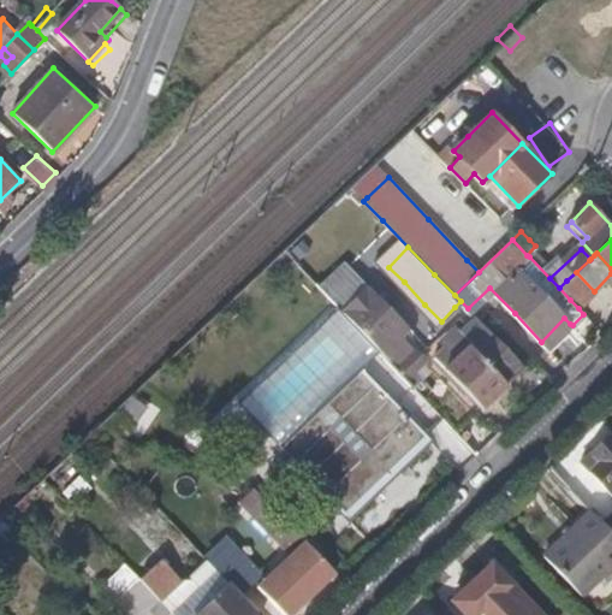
[(360,294),(368,285),(354,271),(344,261),(319,285),(343,311),(360,294)]
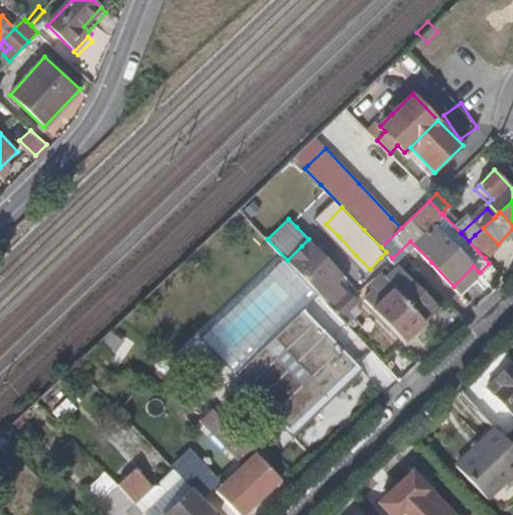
[(498,244),(483,228),(475,235),(491,251),(498,244)]
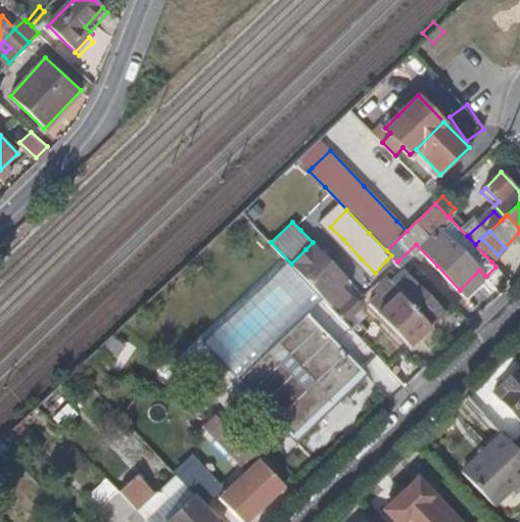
[(498,254),(481,238),(475,244),(484,254),(491,262),(498,254)]
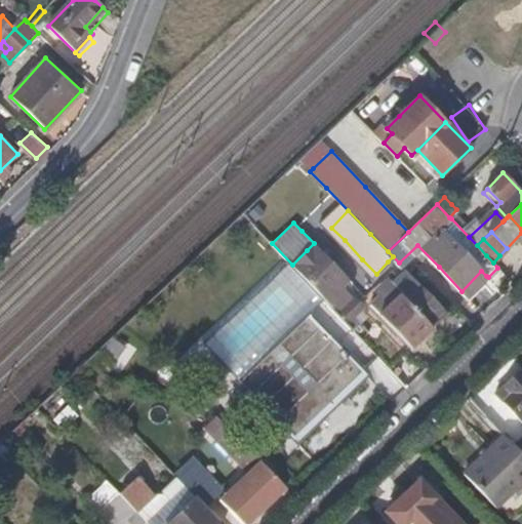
[(348,280),(335,267),(323,253),(314,243),(307,250),(325,269),(343,288),(349,280),(348,280)]
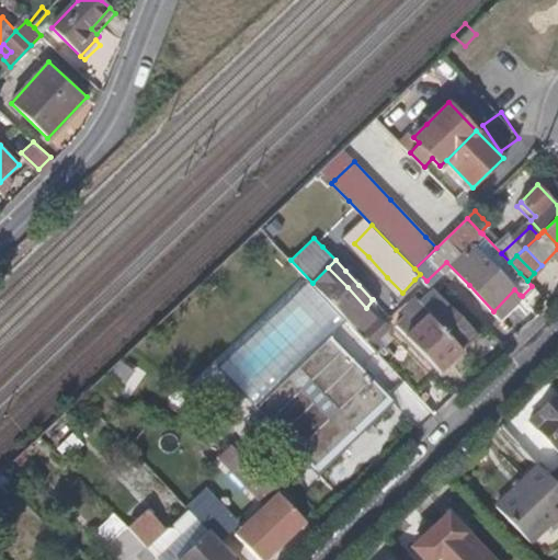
[(366,308),(348,287),(328,267),(312,283),(318,288),(373,346),(388,331),(377,320),(366,308)]
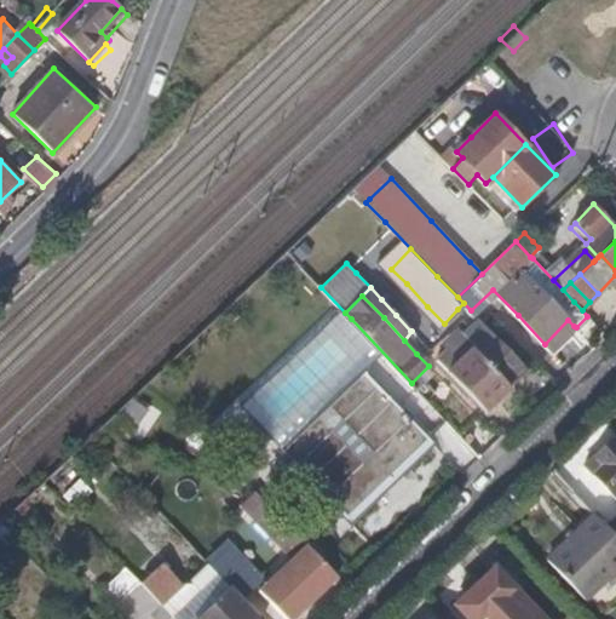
[(427,400),(412,383),(351,319),(345,313),(281,373),(237,416),(263,443),(260,447),(274,460),(286,447),(305,466),(335,497),(350,513),(374,488),(402,462),(445,419),(427,400)]
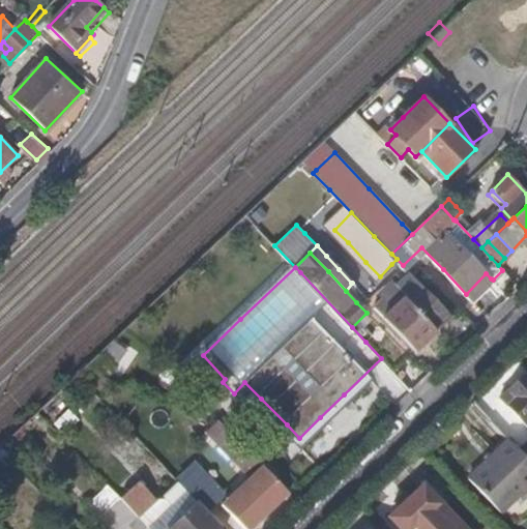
[(436,301),(416,281),(409,273),(401,281),(398,284),(386,294),(385,295),(374,305),(397,329),(415,349),(433,332),(449,316),(436,301)]
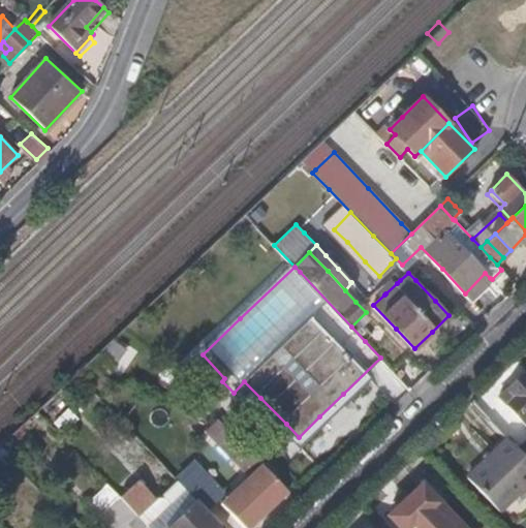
[(470,298),(490,278),(485,273),(465,293),(470,298)]
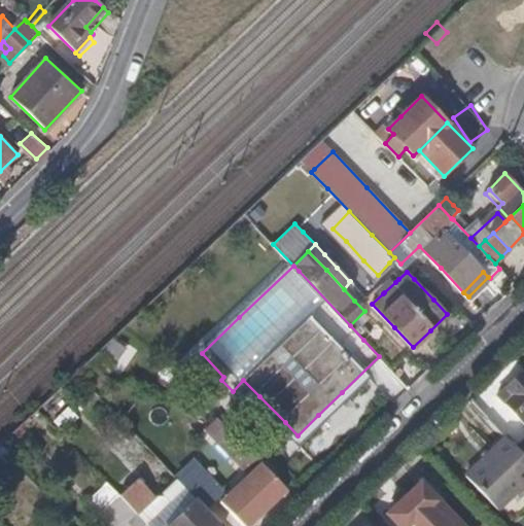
[(384,292),(395,282),(390,278),(380,288),(384,292)]
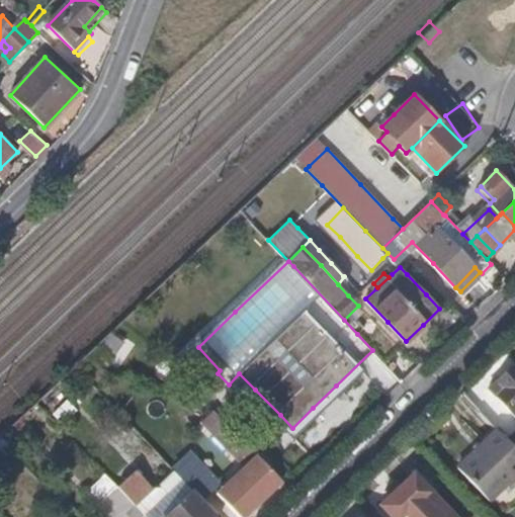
[(388,322),(365,298),(358,306),(344,320),(357,334),(372,350),(383,361),(406,341),(388,322)]
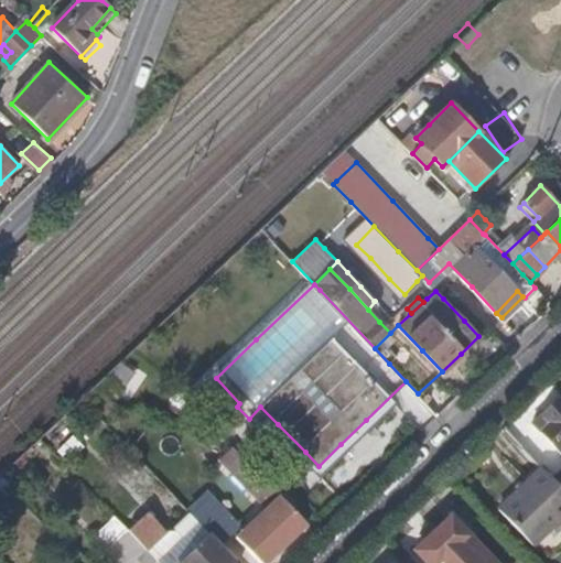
[(560,402),(546,415),(553,423),(543,432),(560,450),(560,402)]
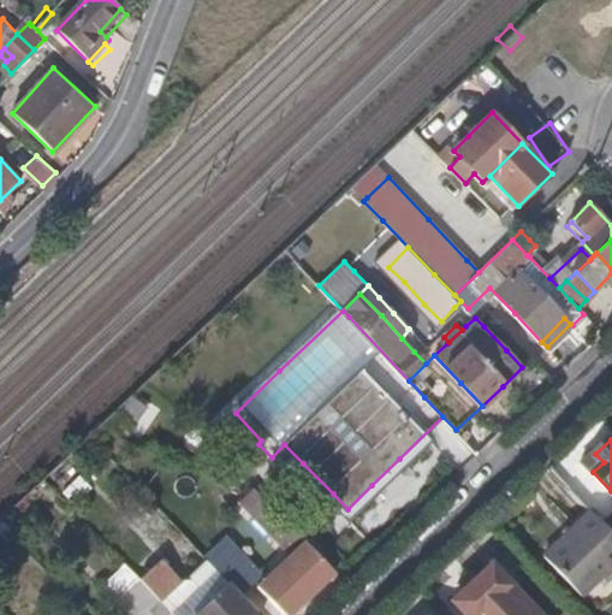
[(574,472),(566,463),(562,457),(550,468),(571,490),(581,482),(582,480),(574,472)]
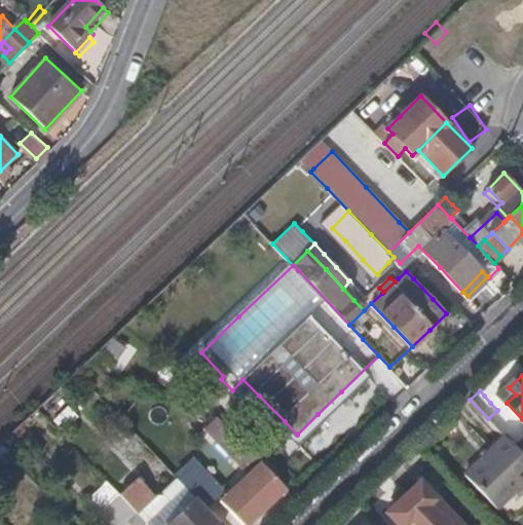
[(514,428),(496,411),(488,418),(506,437),(514,428)]
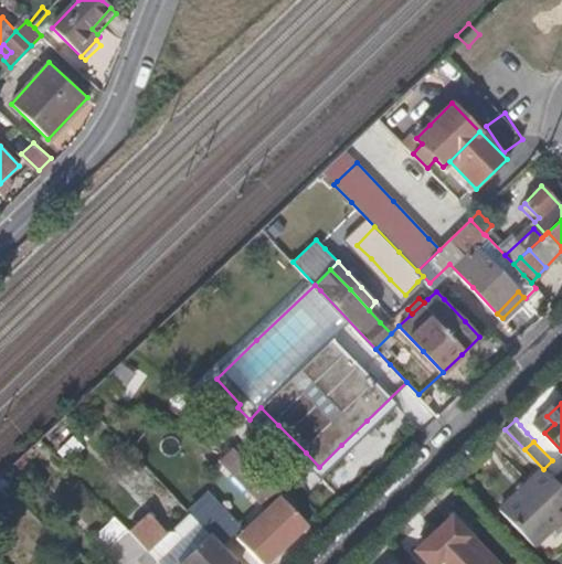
[(303,519),(260,474),(233,445),(228,451),(226,450),(221,457),(237,474),(258,497),(269,508),(274,511),(260,525),(242,542),(252,552),(263,563),(266,563),(279,552),(298,534),(307,524),(303,519)]
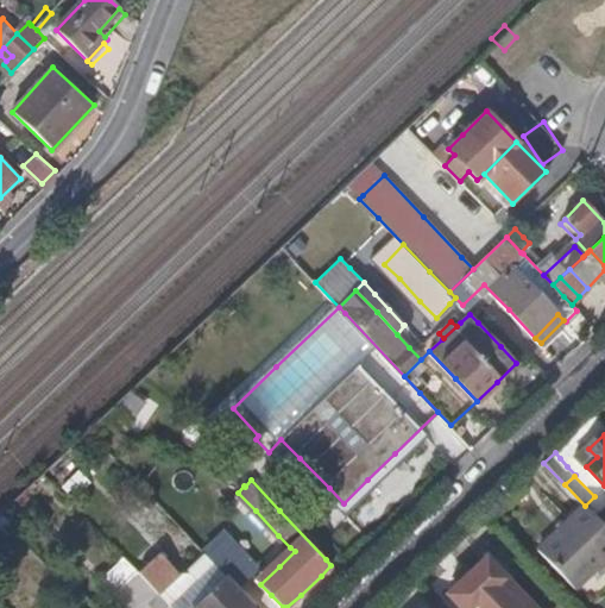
[(591,575),(604,561),(604,526),(599,521),(585,506),(539,551),(577,589),(591,575)]
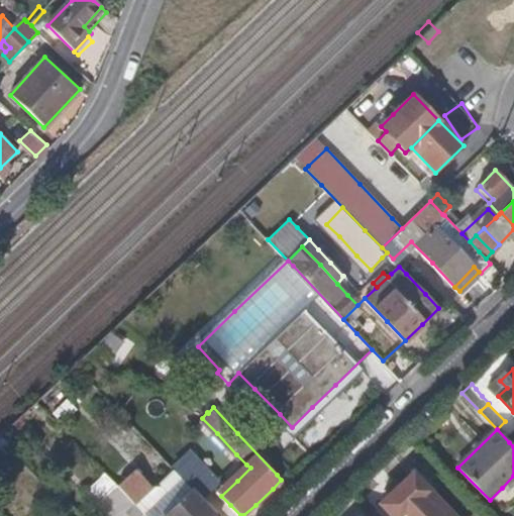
[(219,481),(193,453),(180,468),(193,481),(206,495),(219,481)]
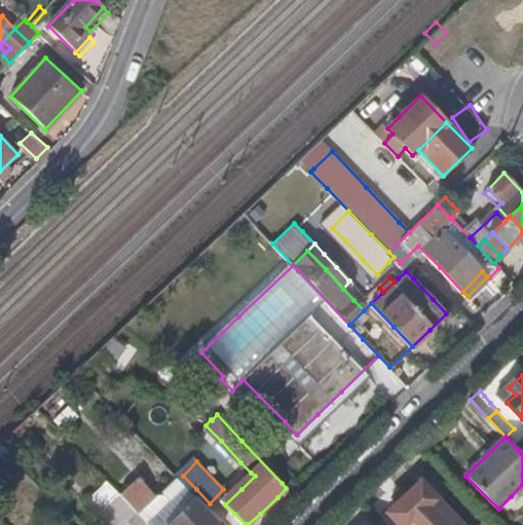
[(225,504),(241,489),(255,476),(251,473),(221,500),(225,504)]
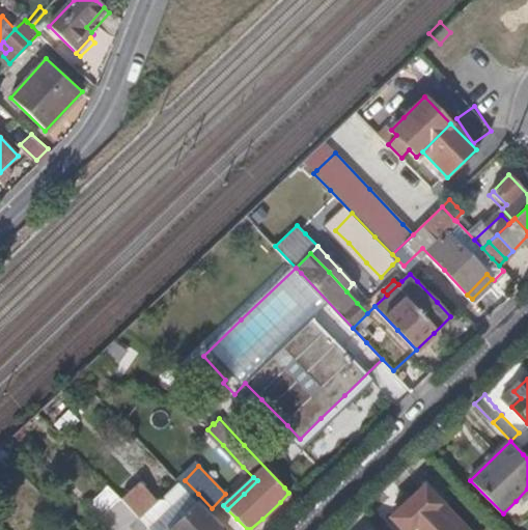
[(156,500),(139,481),(120,499),(139,517),(156,500)]
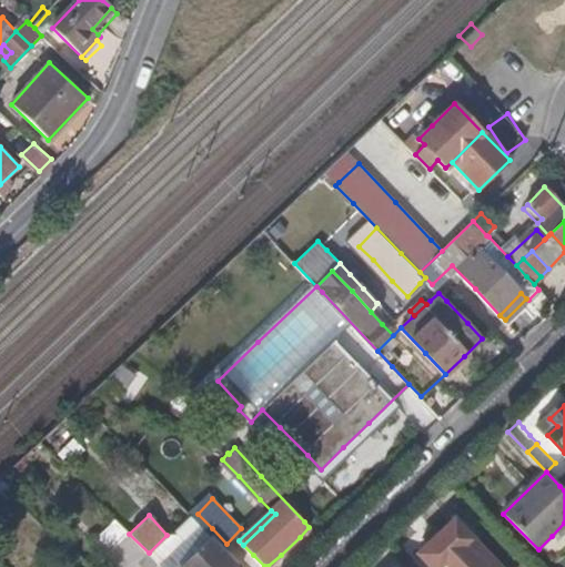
[(495,566),(454,522),(419,555),(424,560),(431,566),(495,566)]
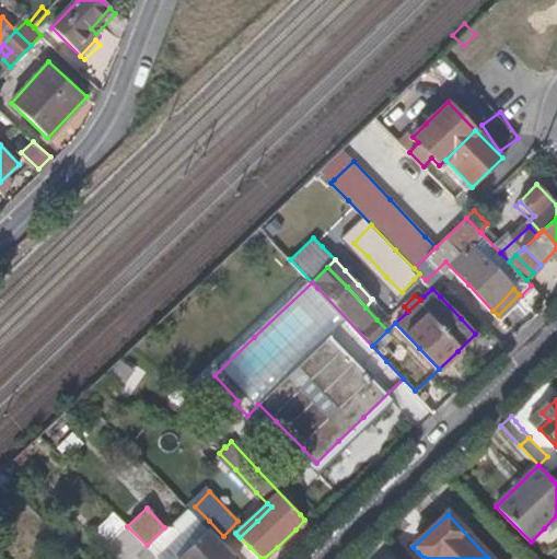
[(113,539),(127,526),(120,519),(106,534),(113,539)]
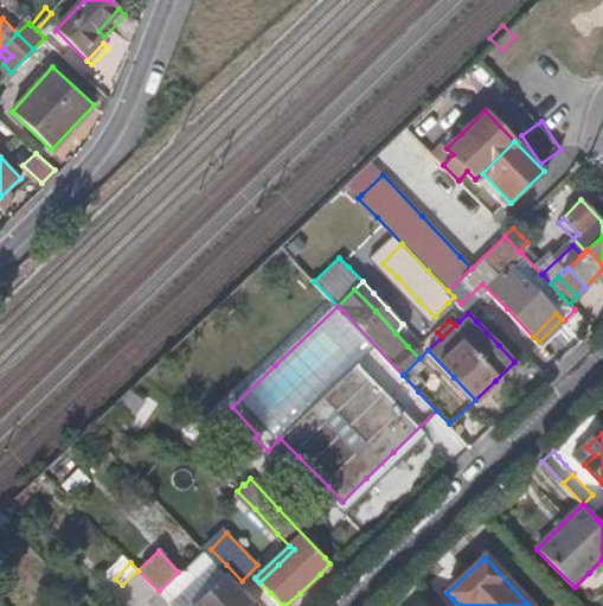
[(172,605),(166,599),(159,591),(138,571),(122,585),(140,605),(141,605),(172,605)]
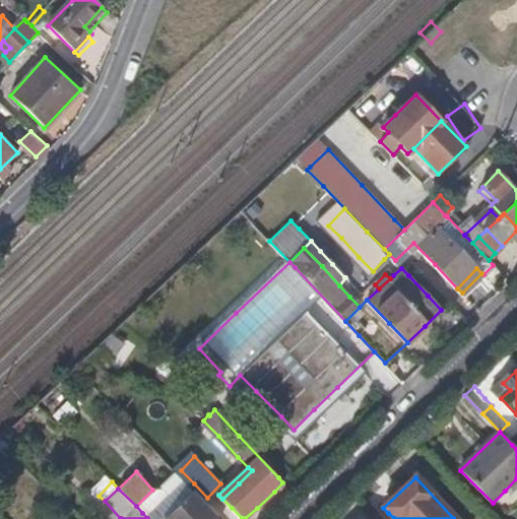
[(220,518),(195,492),(182,504),(173,513),(168,518),(167,518),(220,518)]
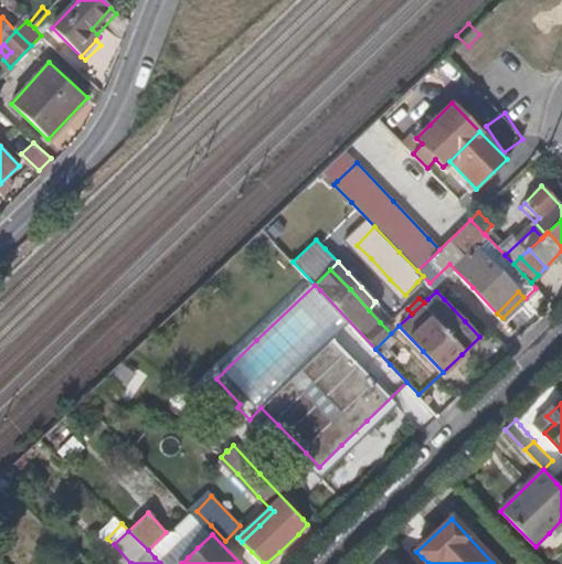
[(182,563),(188,557),(182,552),(177,557),(182,563)]
